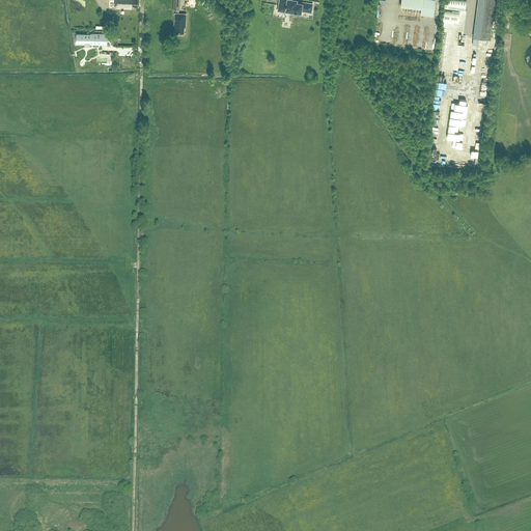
[(172,0),(172,9),(175,9),(175,12),(174,12),(174,26),(175,26),(174,32),(184,32),(184,26),(185,26),(186,14),(177,12),(178,9),(178,0),(172,0)]
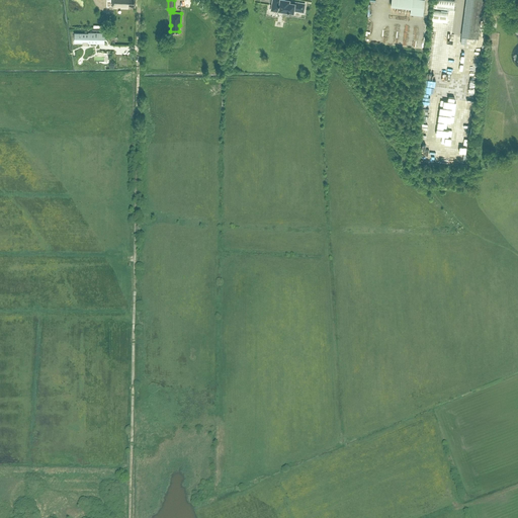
[(288,3),(288,1),(288,0),(287,0),(271,0),(271,5),(278,6),(277,10),(282,10),(282,11),(288,12),(288,11),(292,12),(292,10),(303,11),(304,4),(291,2),(291,3),(288,3)]
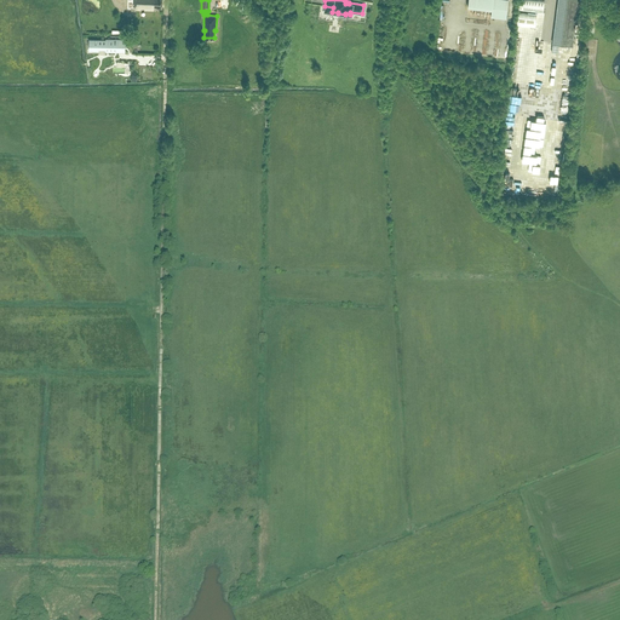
[(469,0),(468,7),(492,10),(492,17),(506,19),(509,0),(469,0)]
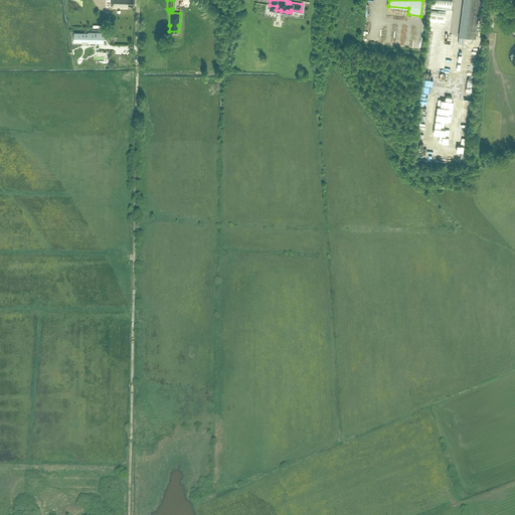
[(431,0),(431,8),(451,10),(452,0),(431,0)]
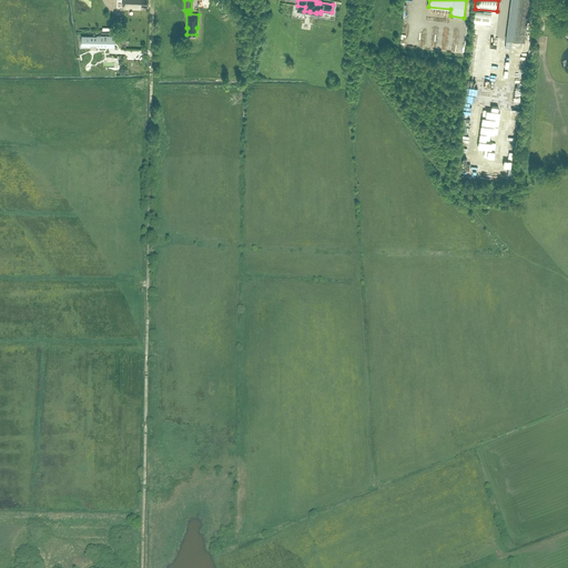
[(510,0),(506,40),(525,42),(530,1),(528,1),(527,0),(510,0)]
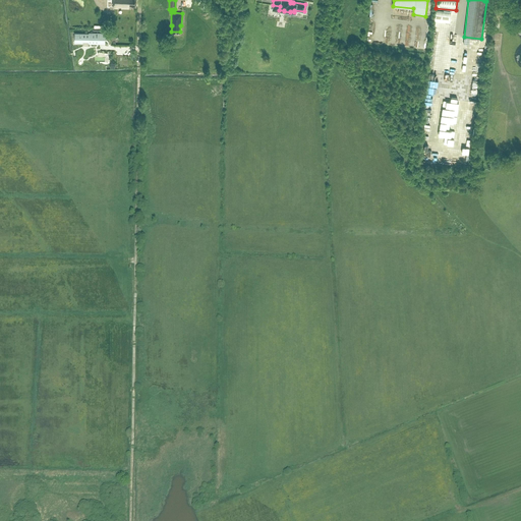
[(449,22),(451,12),(436,10),(435,20),(449,22)]
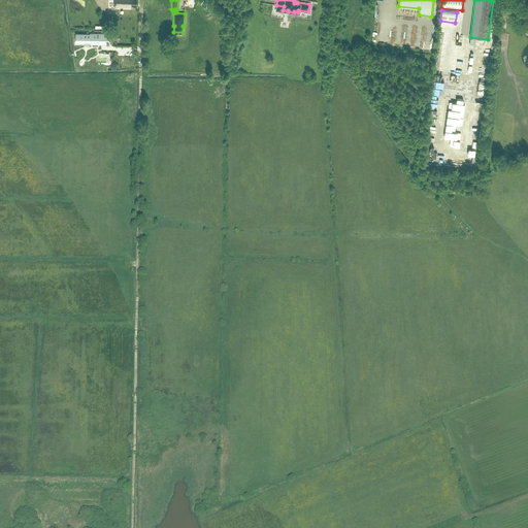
[(497,38),(504,39),(506,23),(499,22),(497,38)]
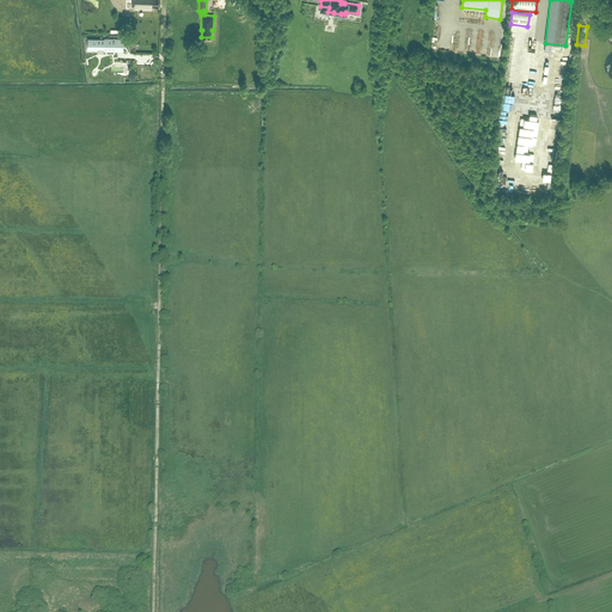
[(116,51),(116,38),(104,38),(104,40),(92,40),(92,49),(97,49),(98,47),(104,47),(104,49),(105,49),(108,49),(106,50),(116,51)]
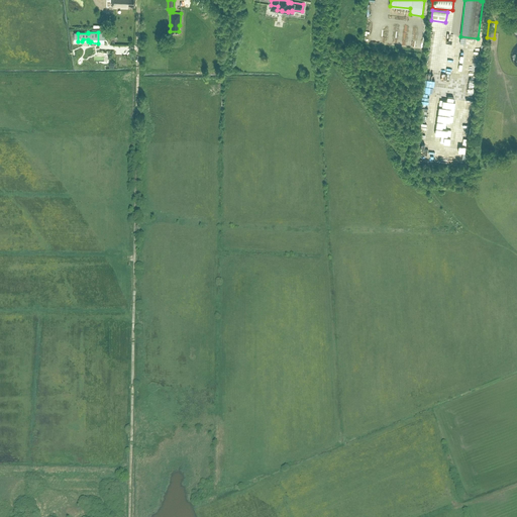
[(438,105),(436,136),(443,136),(443,139),(449,139),(449,135),(442,135),(443,130),(450,131),(451,112),(445,112),(445,105),(438,105)]
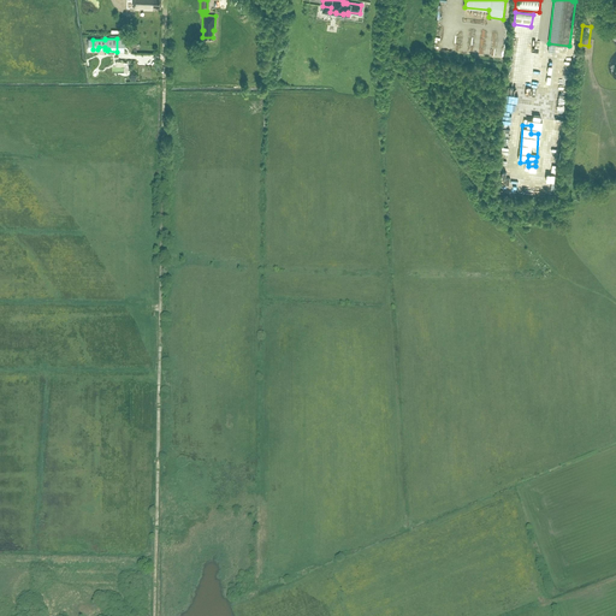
[(513,189),(523,190),(523,187),(528,188),(528,179),(514,178),(513,189)]
